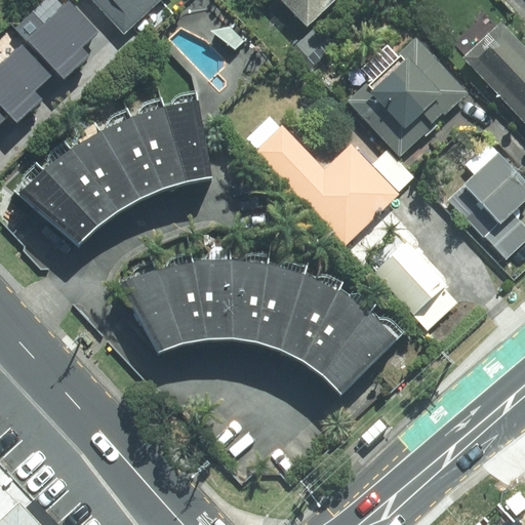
[(13,29),(26,41),(54,72),(63,80),(89,55),(81,46),(97,31),(68,0),(44,23),(33,10),(13,29)]
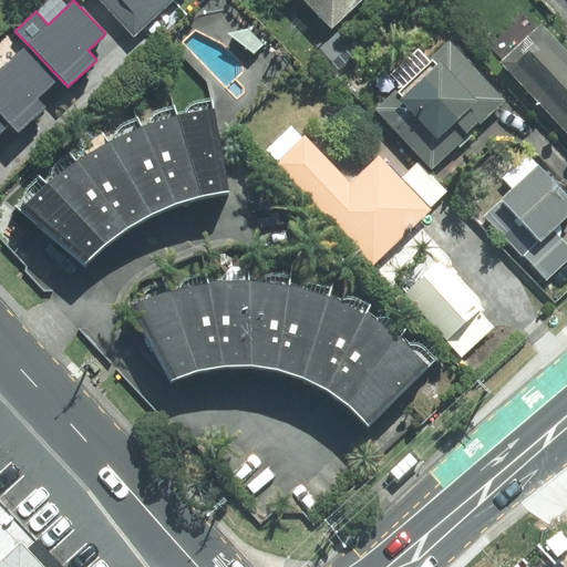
[(102,0),(134,33),(168,0),(102,0)]
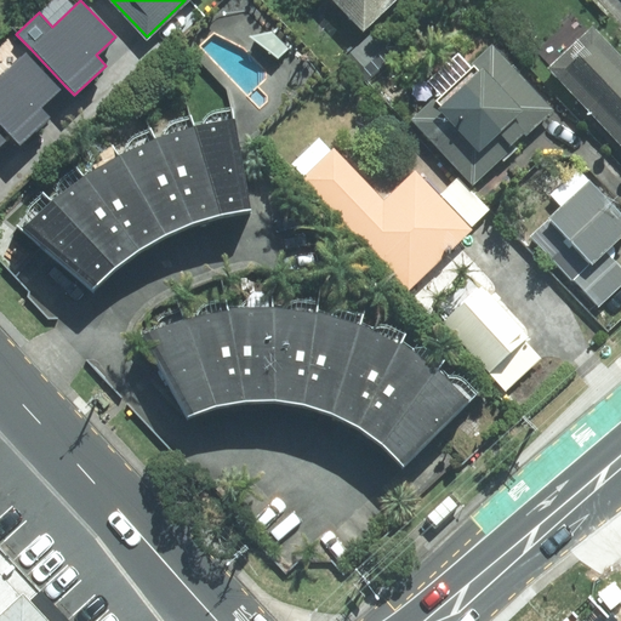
[(334,0),(363,30),(394,0),(334,0)]
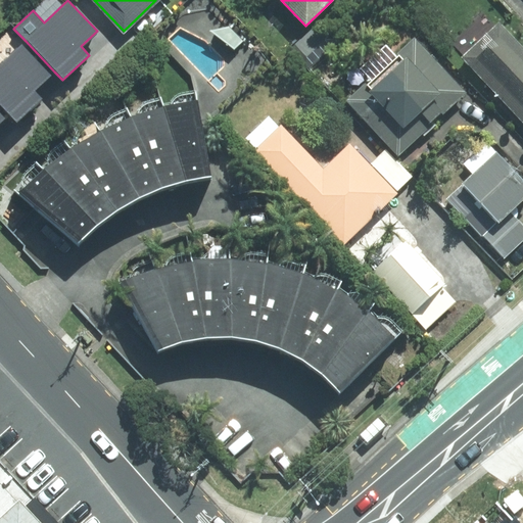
[(522,48),(500,24),(495,27),(483,14),(453,43),(464,55),(462,57),(522,121),(522,48)]
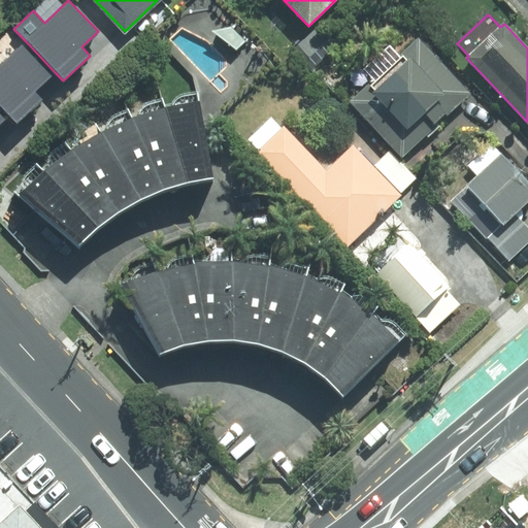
[(390,45),(364,69),(374,80),(351,101),(402,156),(468,94),(419,40),(401,57),(390,45)]
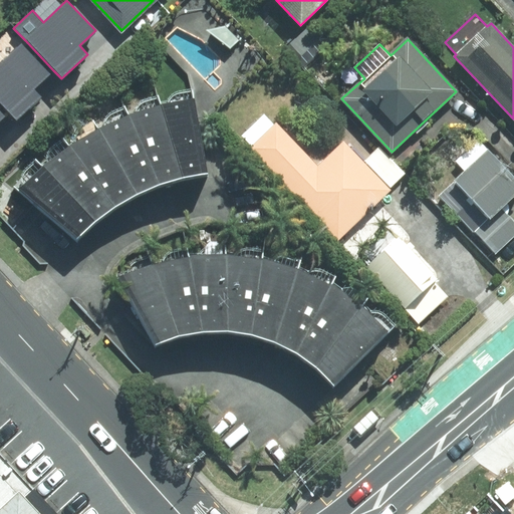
[(0,102),(9,113),(16,120),(41,97),(33,89),(53,70),(25,40),(0,63),(0,102)]
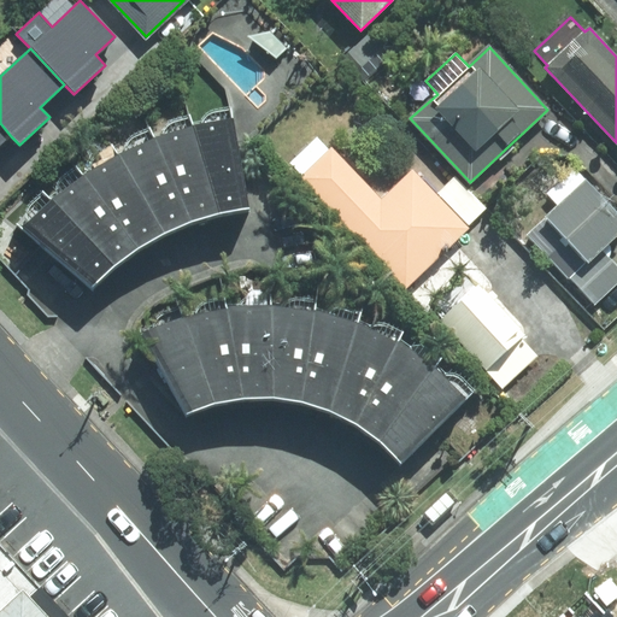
[(250,209),(233,118),(194,125),(219,213),(250,209)]
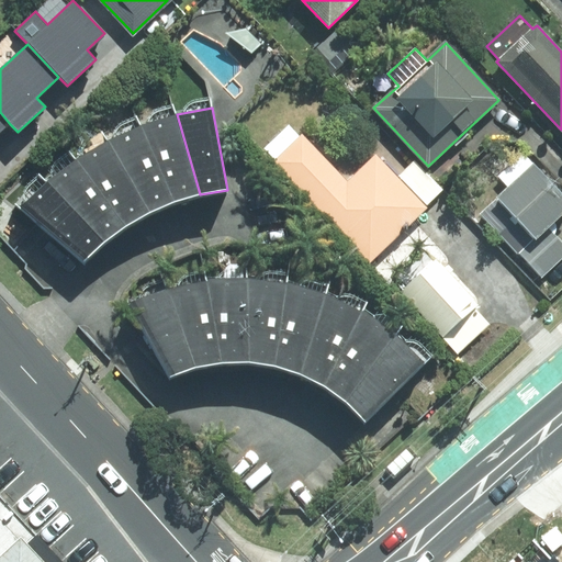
[(0,112),(0,132),(10,124),(0,112)]
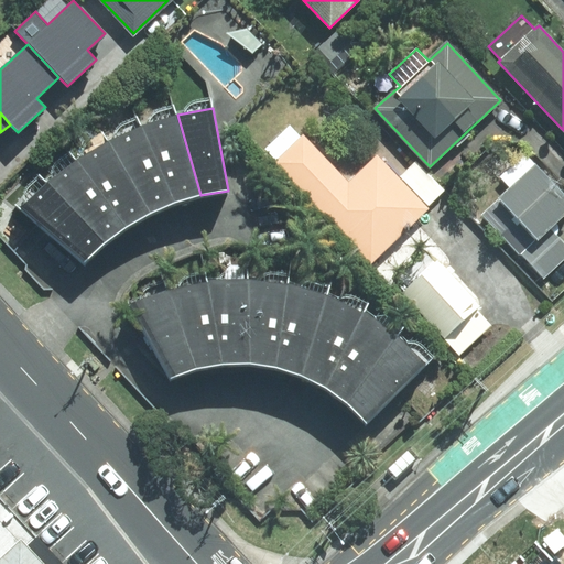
[(175,203),(201,195),(177,115),(141,126),(175,203)]
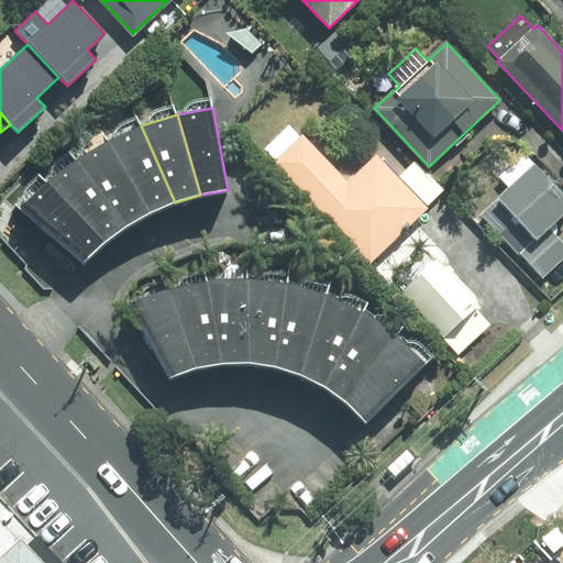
[(150,213),(175,202),(141,125),(109,141),(150,213)]
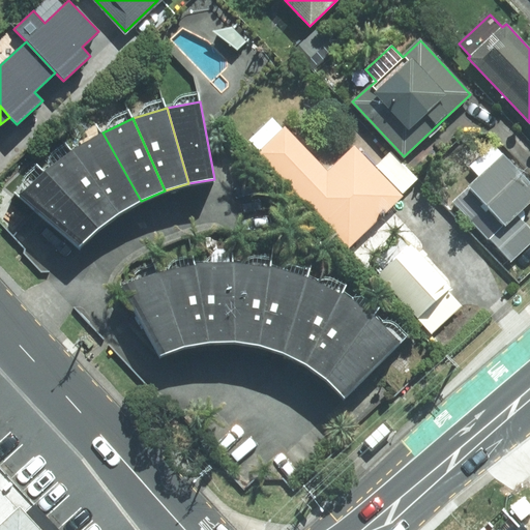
[(283,129),(272,119),(249,141),(349,245),(402,197),(354,147),(328,172),(286,126),(283,129)]
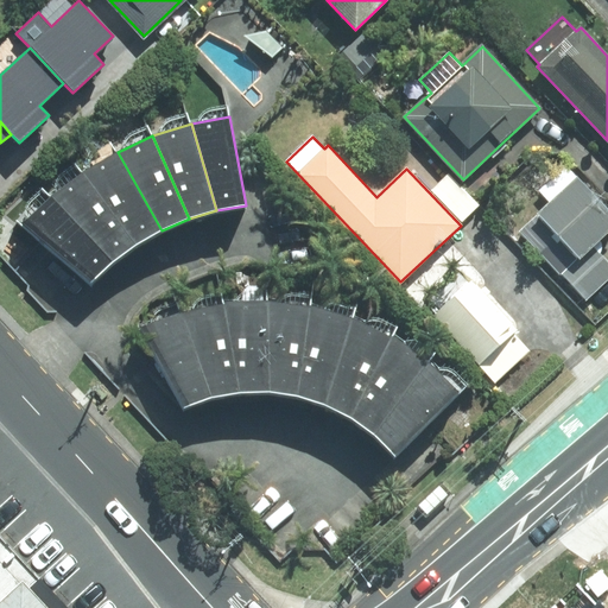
[(137,245),(162,230),(118,152),(83,172),(137,245)]
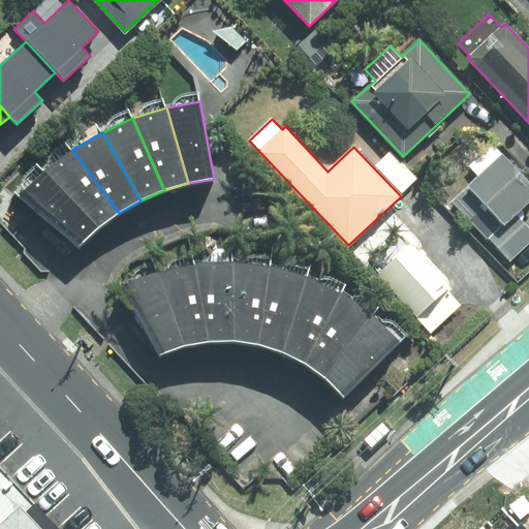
[(528,183),(492,145),(469,165),(479,176),(452,201),(488,240),(489,239),(516,214),(528,200),(528,183)]
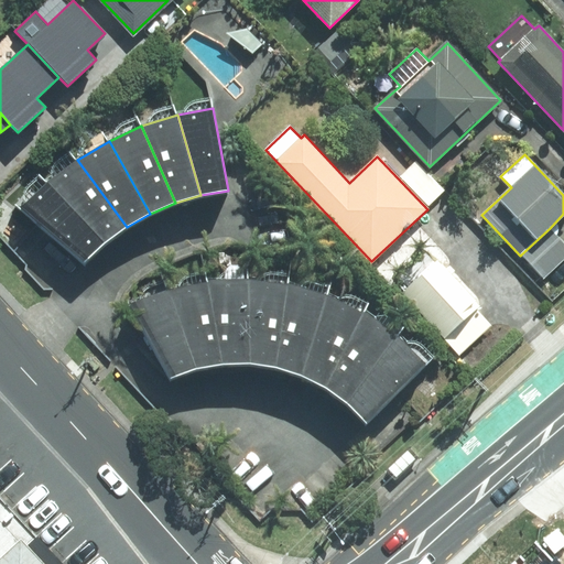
[(105,242),(127,227),(77,160),(47,182),(105,242)]
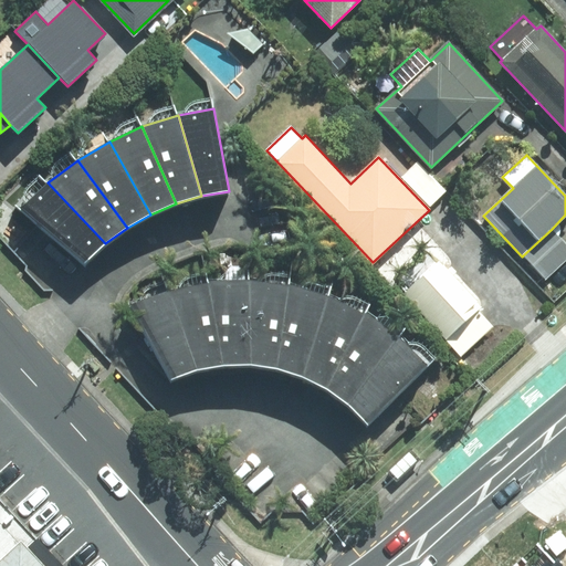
[(417,161),(401,177),(430,206),(446,191),(417,161)]
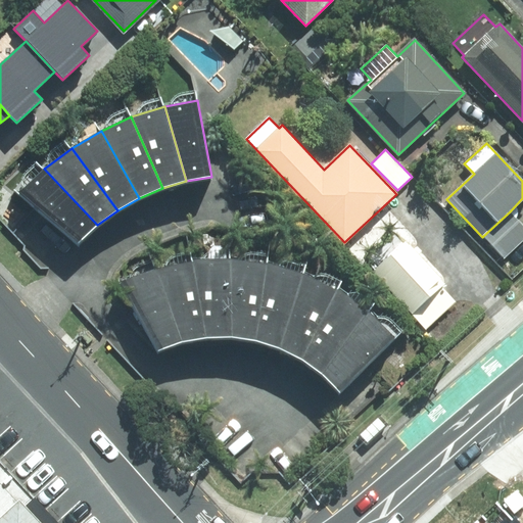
[(79,244),(97,225),(44,169),(18,193),(79,244)]
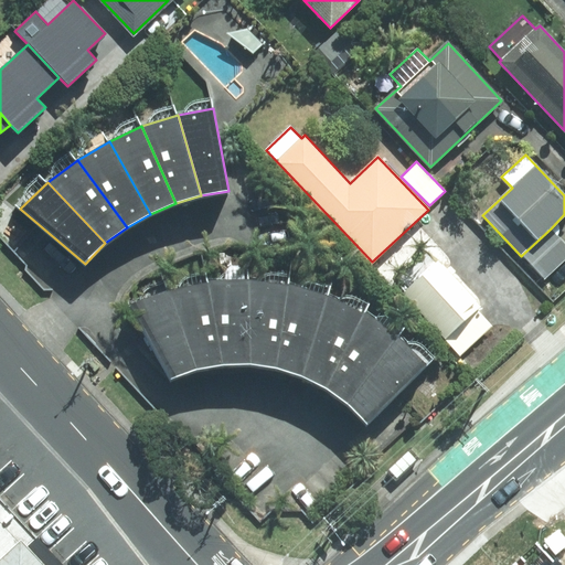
[(522,255),(544,278),(564,259),(564,244),(551,228),(522,255)]
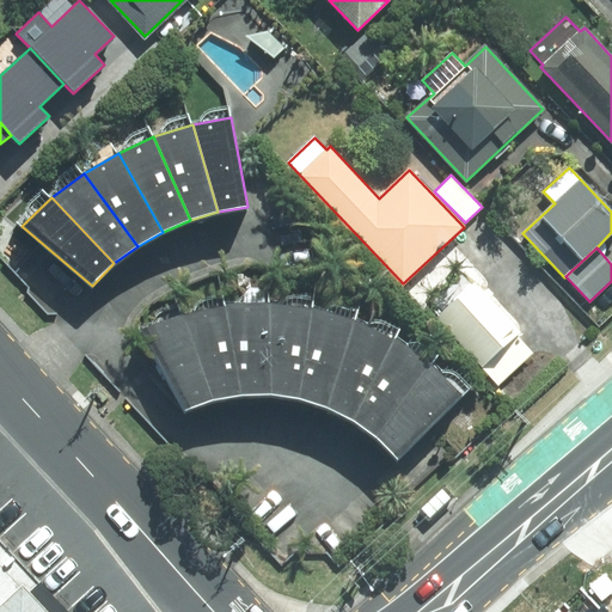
[(477,280),(436,317),(482,367),(518,335),(524,330),(477,280)]
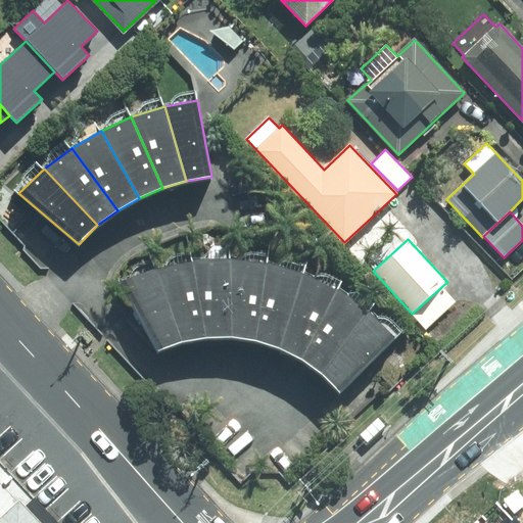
[(230,259),(192,260),(206,337),(232,337),(230,259)]
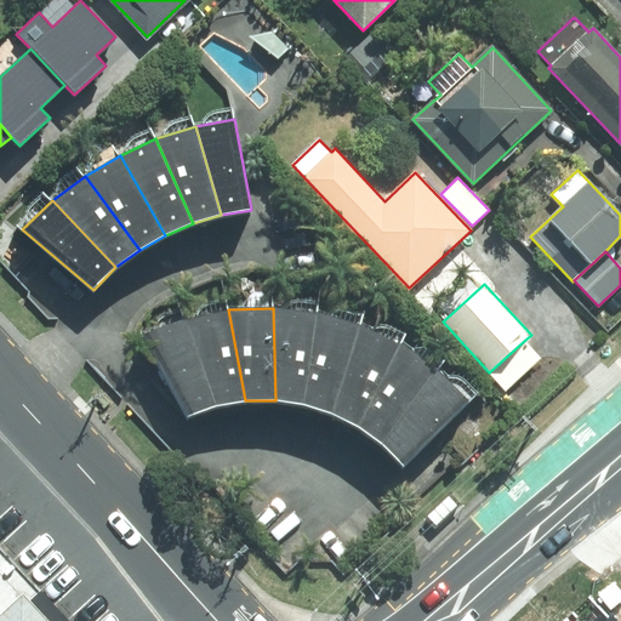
[(273,308),(275,400),(305,405),(317,314),(273,308)]
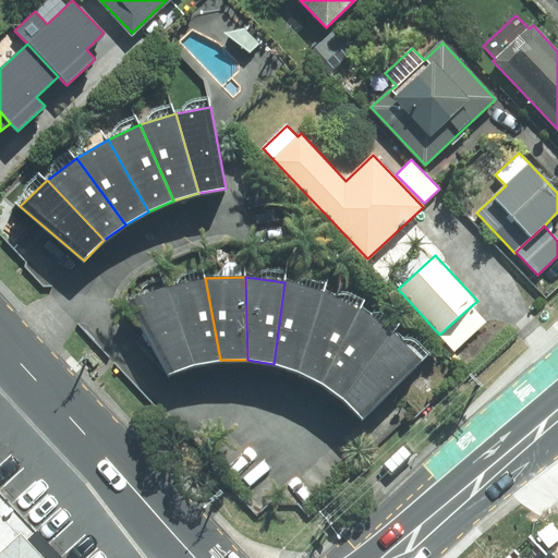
[(167,287),(194,365),(220,360),(205,278),(167,287)]
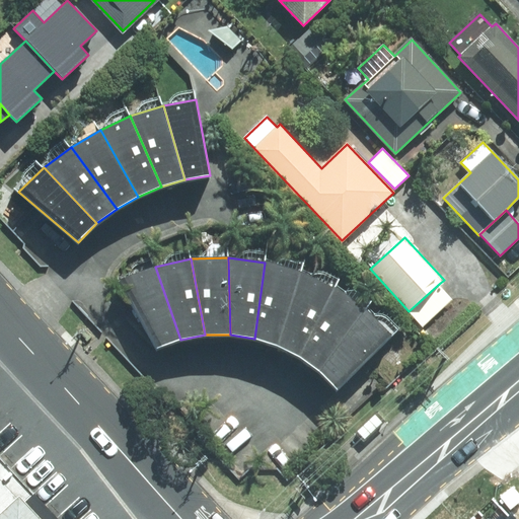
[(254,339),(278,346),(301,272),(265,263),(254,339)]
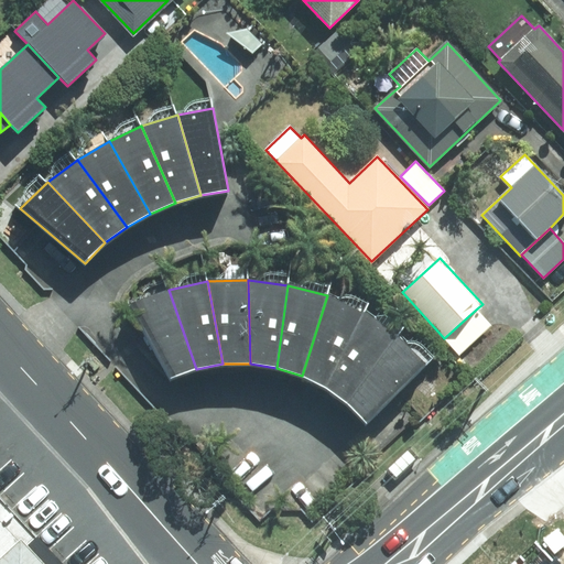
[(130,303),(171,379),(196,369),(169,290),(130,303)]
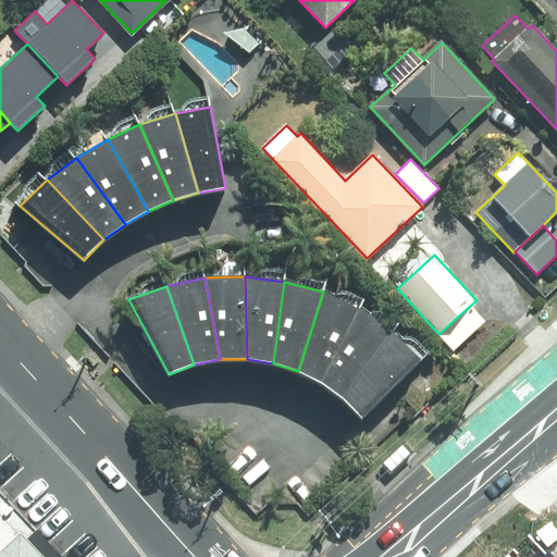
[(298,371),(321,383),(359,309),(323,292),(298,371)]
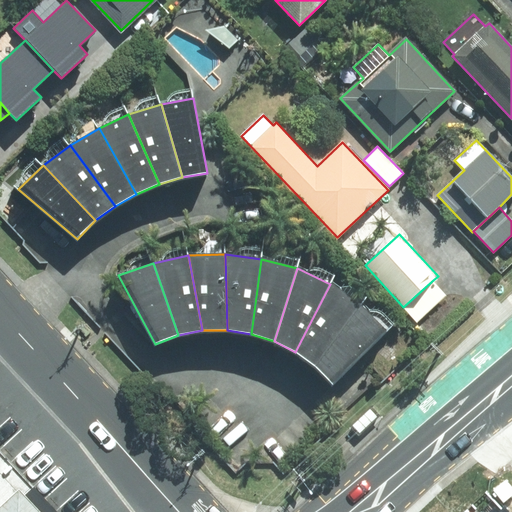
[(433,280),(403,307),(417,322),(446,295),(433,280)]
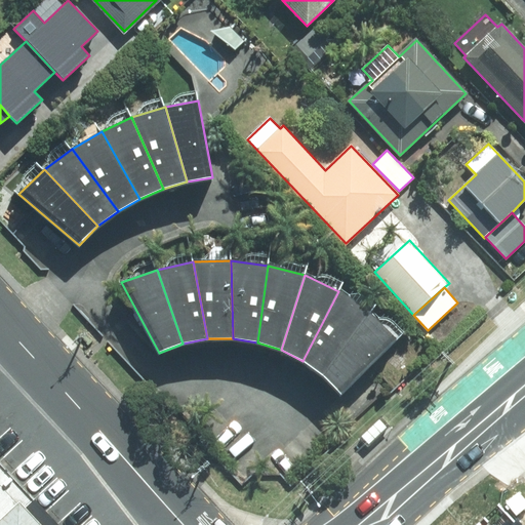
[(303,361),(323,375),(370,313),(338,291),(303,361)]
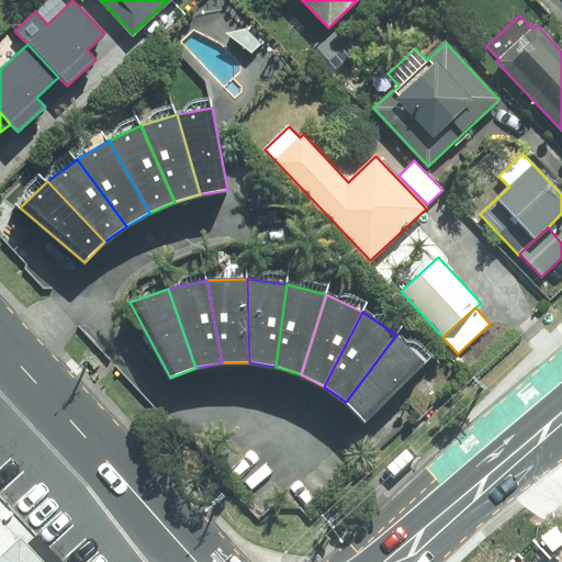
[(364,423),(425,363),(396,335),(346,402),(364,423)]
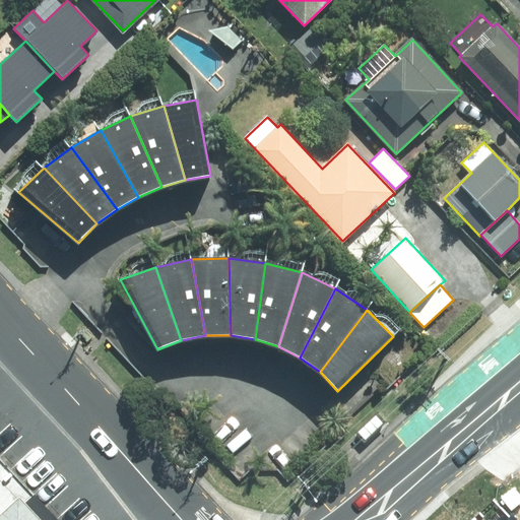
[(0,474),(44,519),(59,519),(0,456),(0,474)]
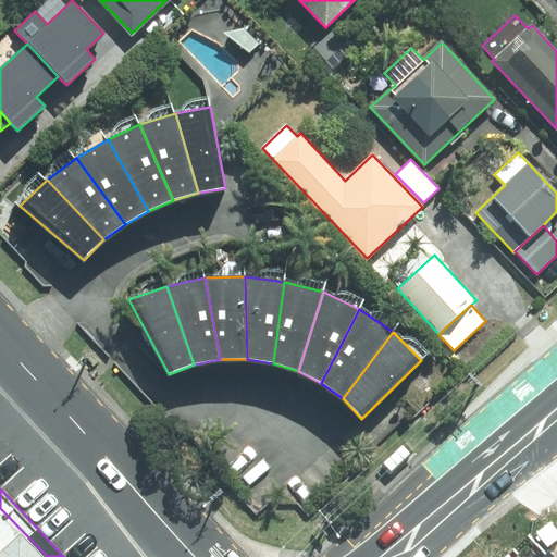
[(47,556),(26,535),(0,507),(0,556),(47,556)]
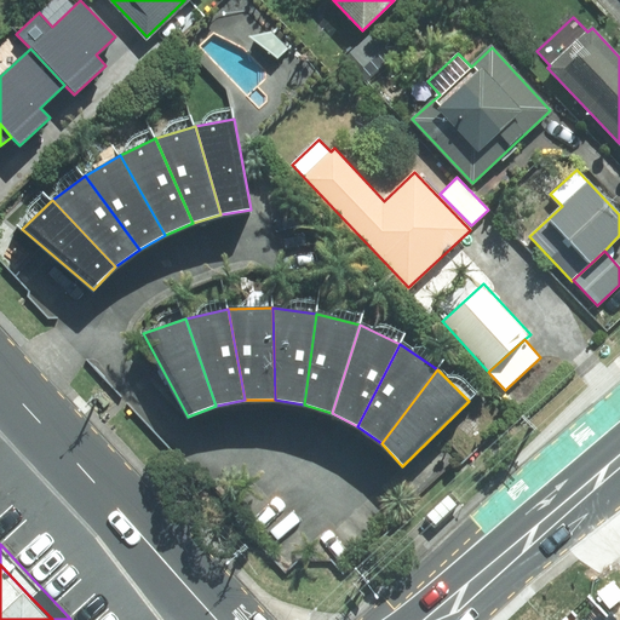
All buildings are outlined.
